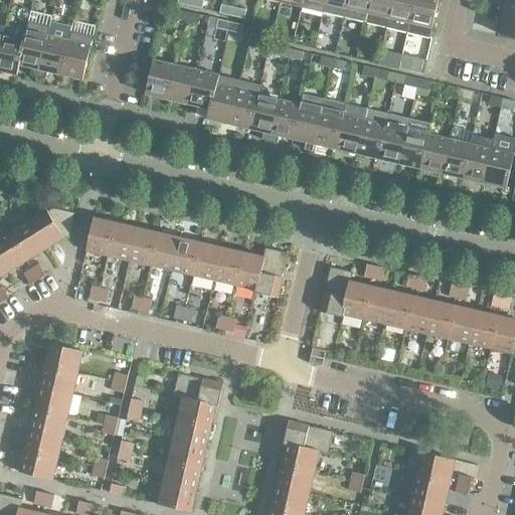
[(203,0),(190,0),(189,6),(202,9),(203,0)]
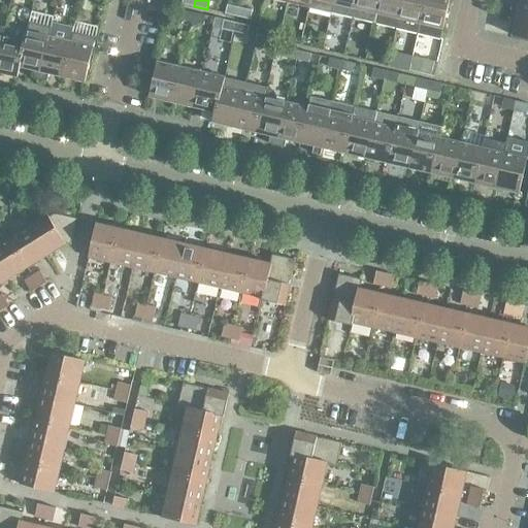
[(333,0),(310,0),(308,8),(331,13),(333,0)]
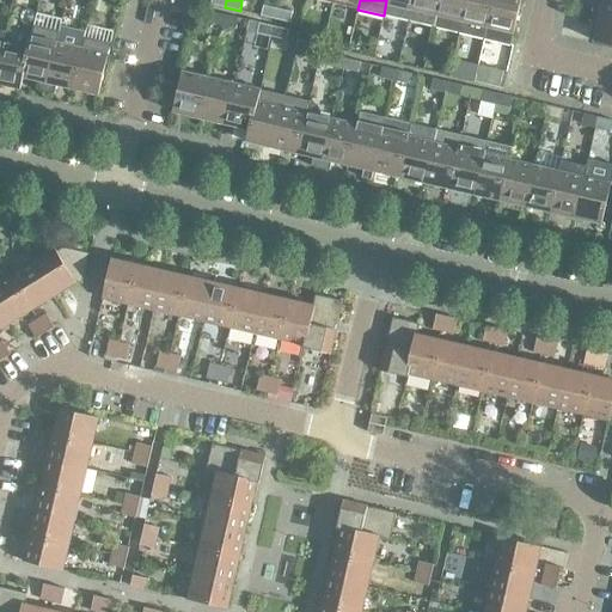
[(409,22),(412,0),(386,0),(384,16),(409,22)]
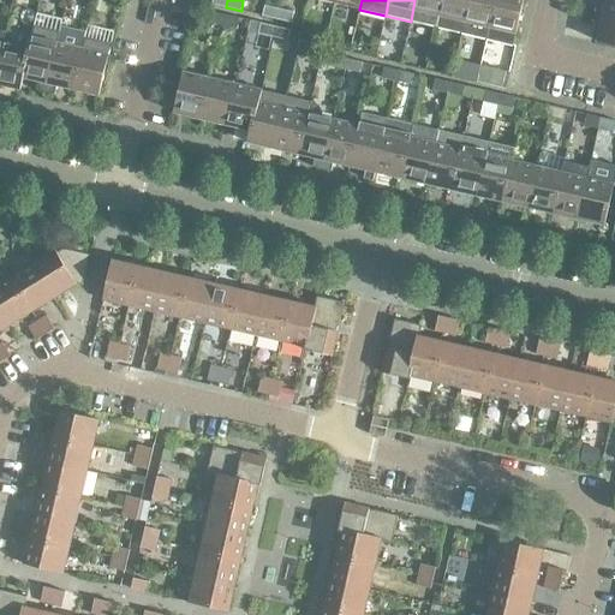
[(442,0),(415,0),(411,22),(436,28),(442,0)]
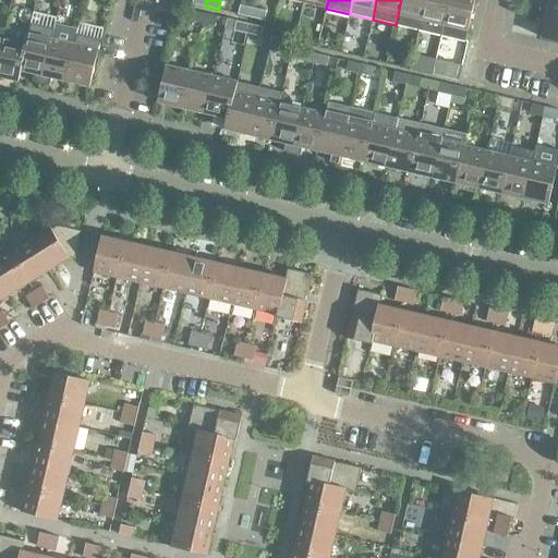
[(419,31),(425,0),(401,0),(396,25),(419,31)]
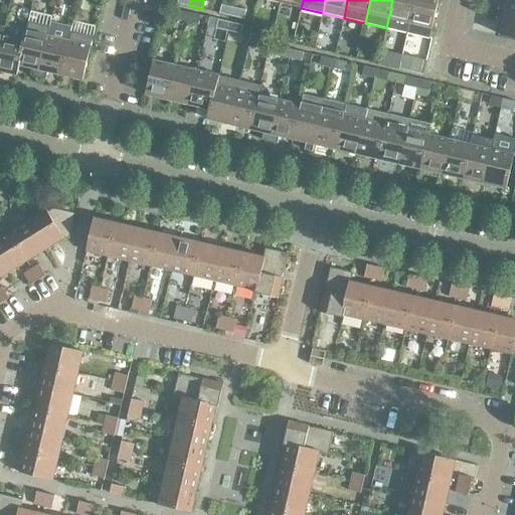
[(414,0),(392,0),(386,28),(407,33),(414,0)]
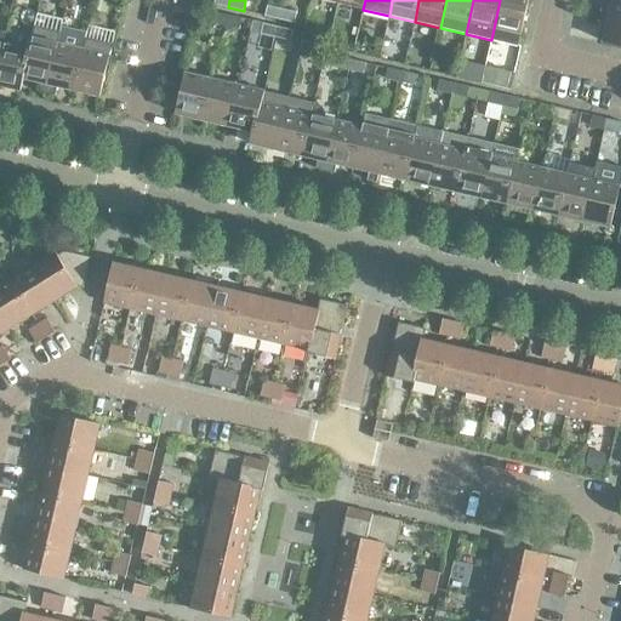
[(500,0),(491,40),(518,46),(528,0),(500,0)]
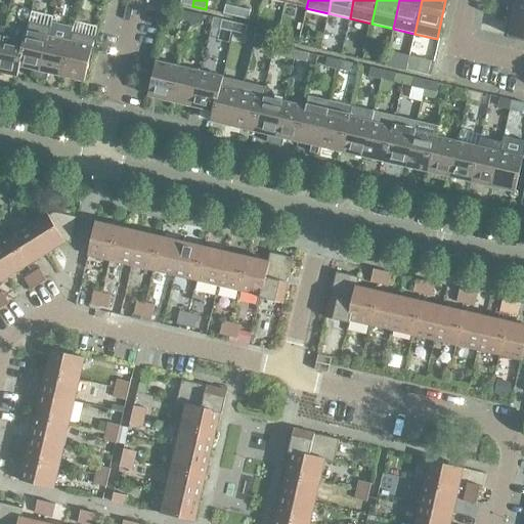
[(523,14),(523,0),(516,0),(516,3),(512,2),(511,5),(501,3),(499,15),(508,17),(509,11),(523,14)]
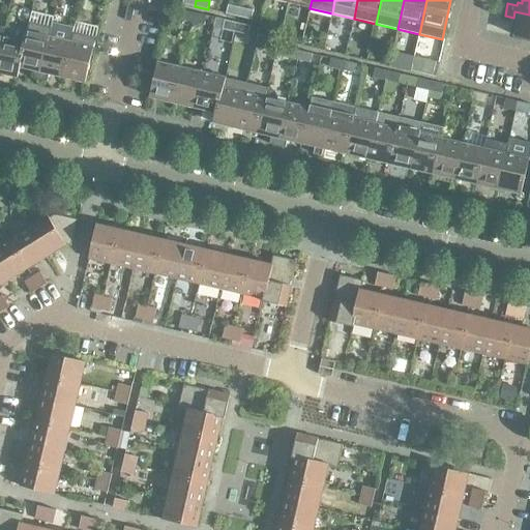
[(505,16),(507,3),(499,1),(496,13),(505,16)]
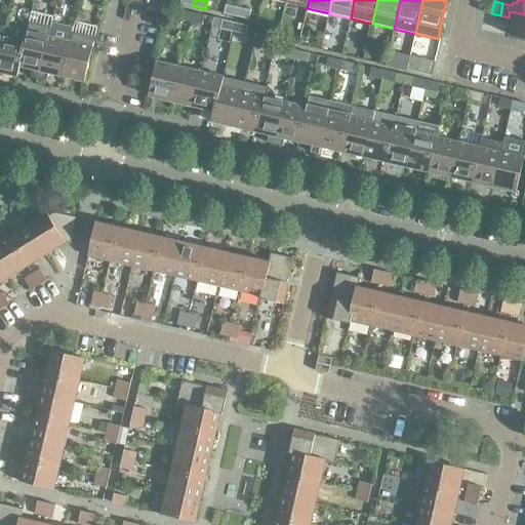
[(236,16),(239,7),(226,4),(224,13),(236,16)]
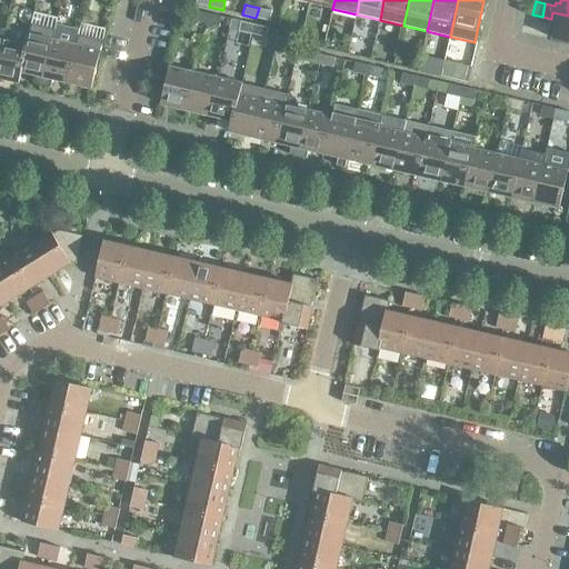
[(272,11),(259,8),(256,18),(270,21),(272,11)]
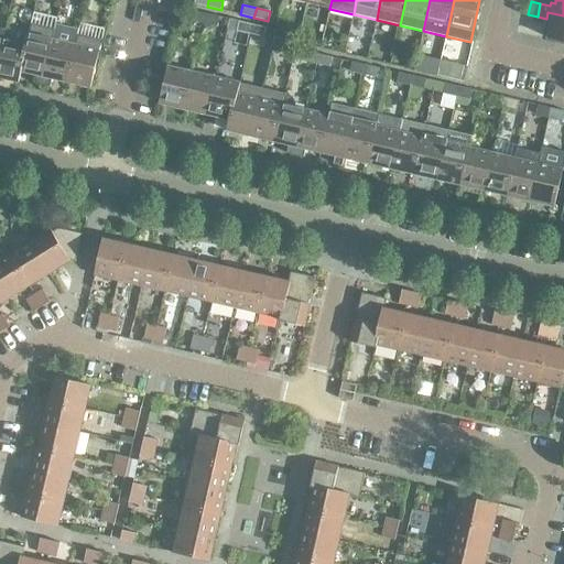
[(204,23),(206,13),(193,10),(191,20),(204,23)]
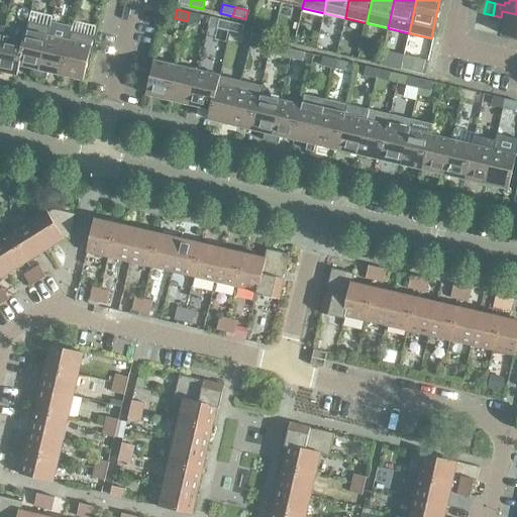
[(516,37),(516,14),(502,11),(501,17),(500,20),(505,21),(502,34),(516,37)]
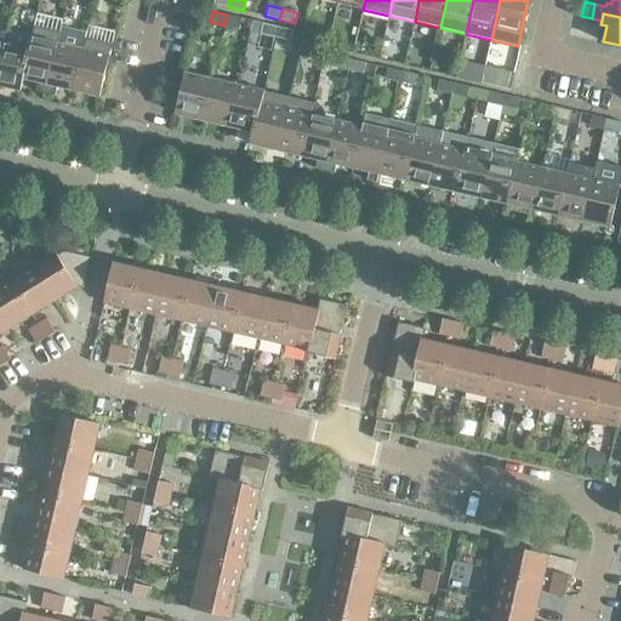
[(241,18),(227,15),(224,26),(239,29),(241,18)]
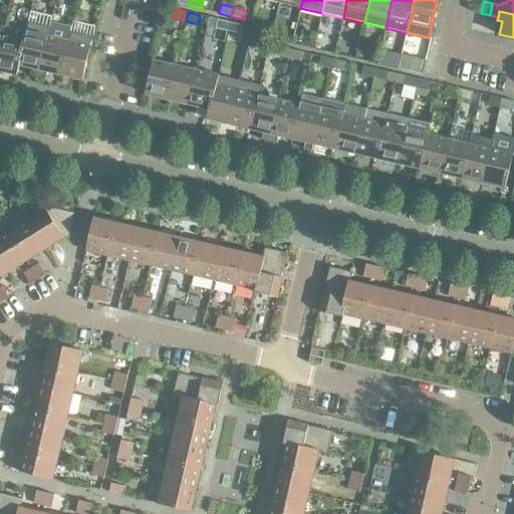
[(228,31),(230,22),(218,19),(216,28),(228,31)]
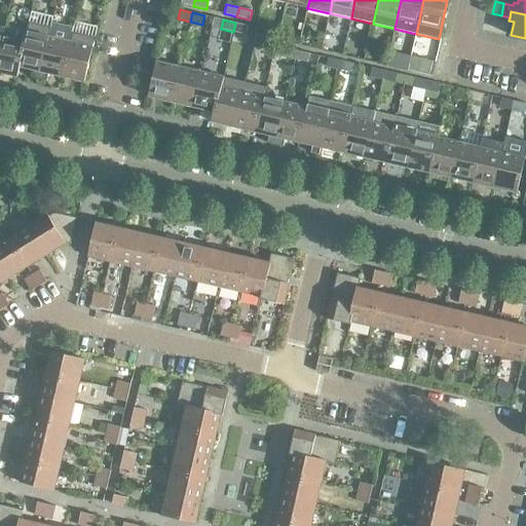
[(40,71),(48,36),(50,27),(28,22),(24,41),(25,41),(19,66),(20,66),(40,71)]
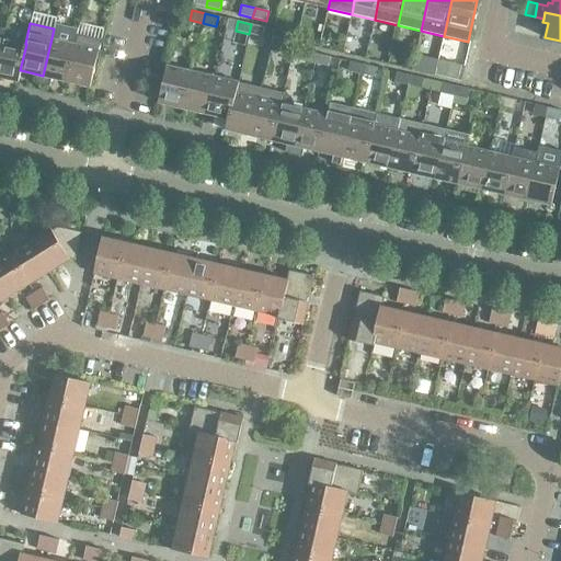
[(265,27),(251,24),(249,34),(262,37),(265,27)]
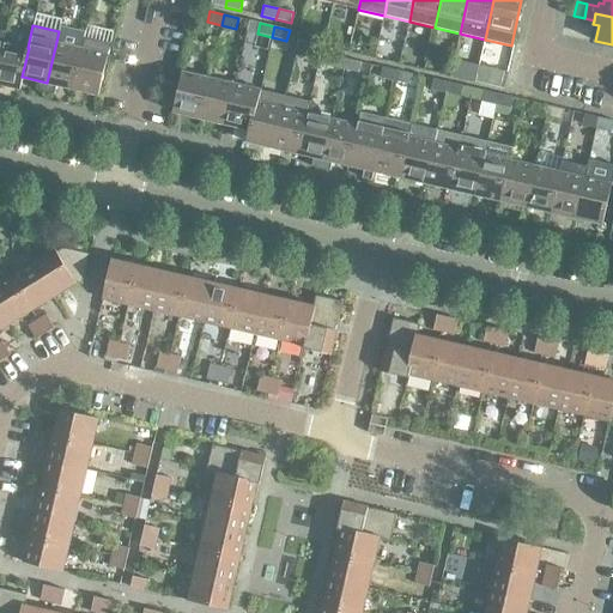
[(99,95),(110,44),(84,37),(82,48),(72,89),(99,95)]
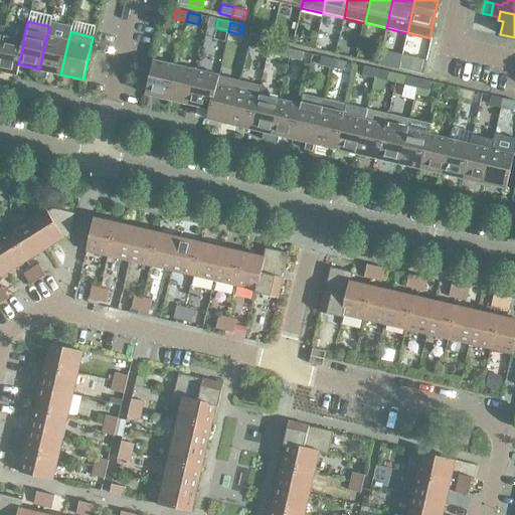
[(264,36),(250,33),(248,42),(262,45),(264,36)]
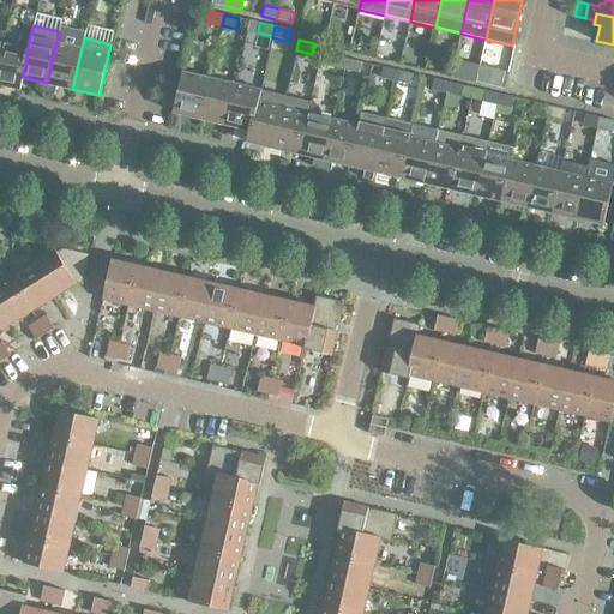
[(72,89),(82,48),(56,42),(47,83),(72,89)]
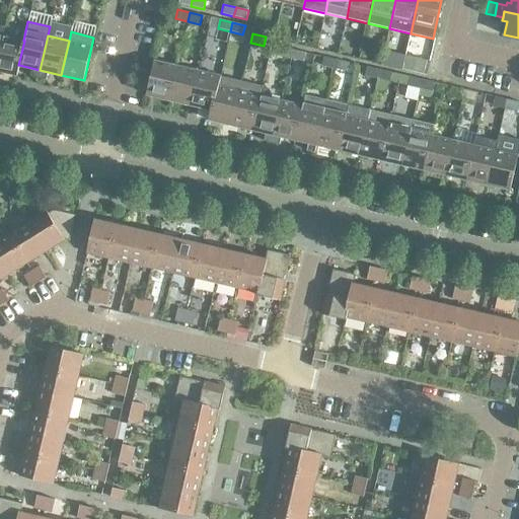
[(0,71),(17,75),(19,65),(18,65),(24,41),(23,41),(3,36),(0,48),(0,71)]
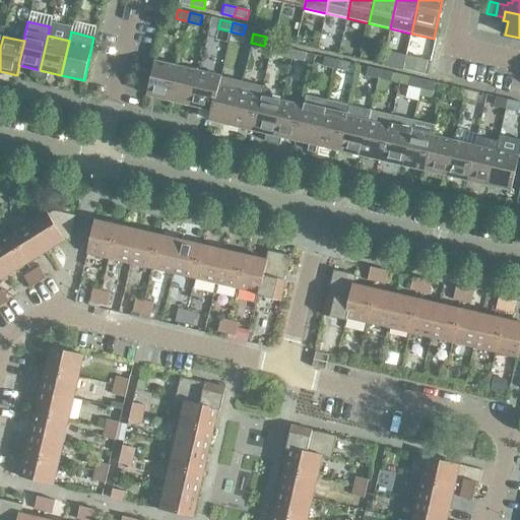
[(291,59),(294,50),(281,47),(279,56),(291,59)]
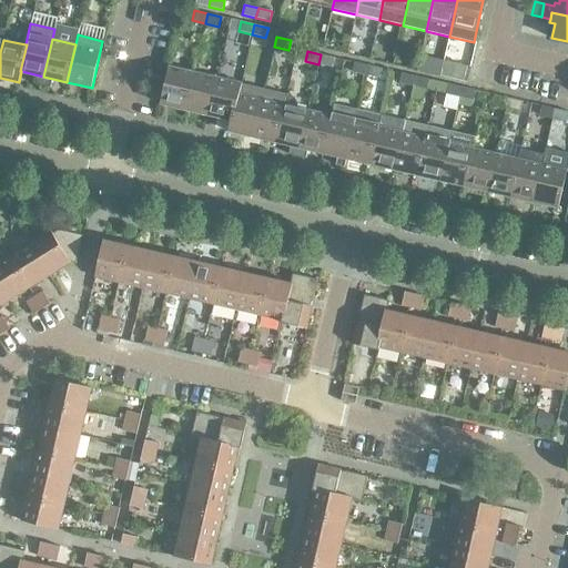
[(333,68),(335,58),(321,54),(318,64),(333,68)]
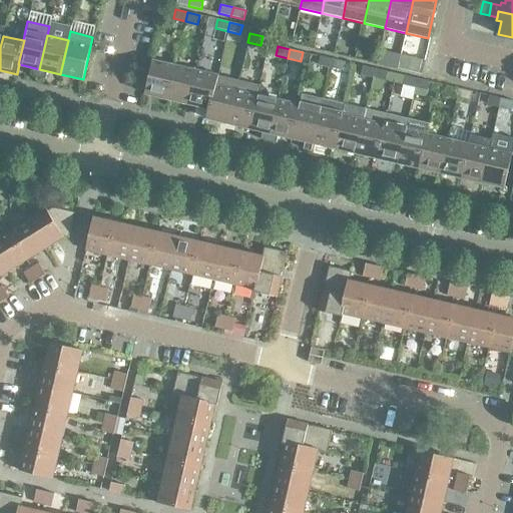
[(331,68),(333,59),(321,56),(318,65),(331,68)]
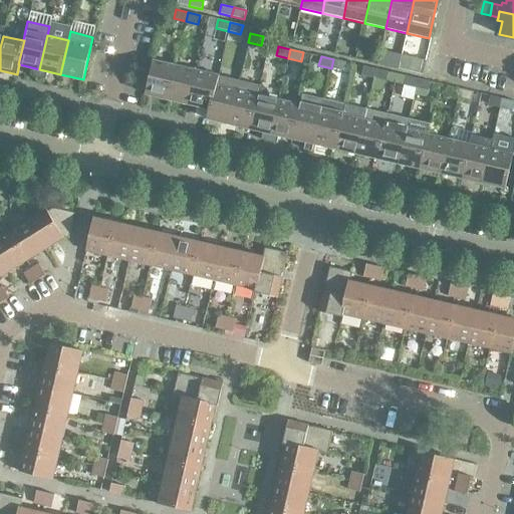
[(423,73),(426,61),(402,56),(399,67),(423,73)]
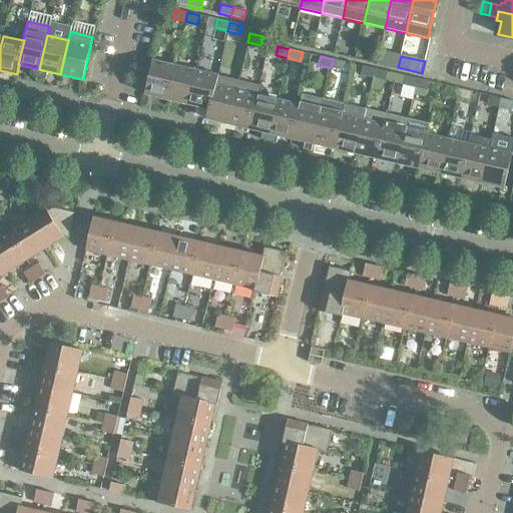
[(343,70),(345,61),(333,59),(331,68),(343,70)]
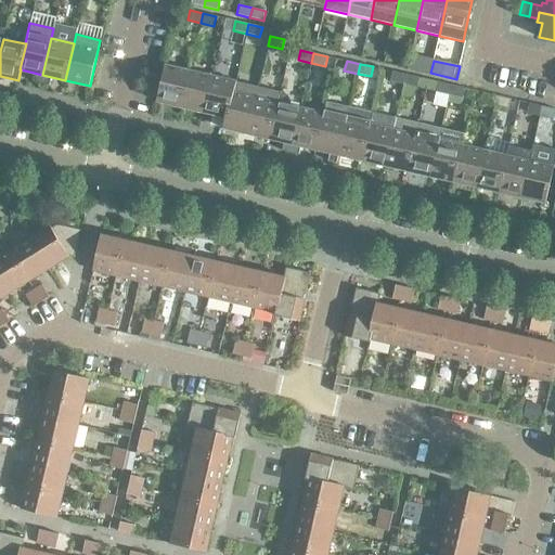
[(181,106),(190,71),(165,65),(157,101),(181,106)]
